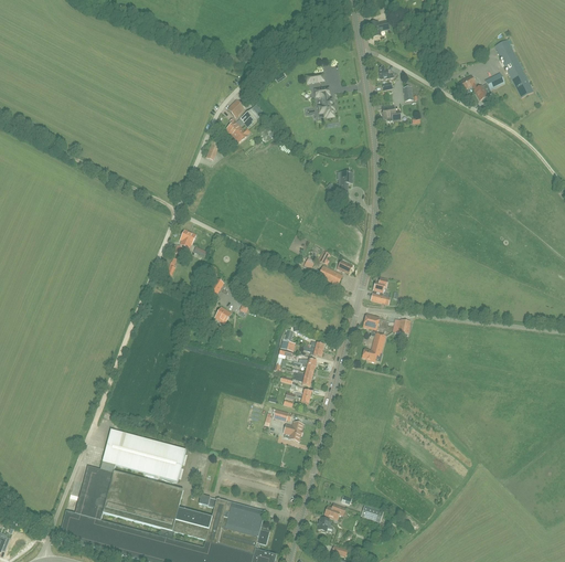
[(388,27),(387,23),(387,19),(377,21),(377,19),(369,21),(371,35),(380,33),(380,29),(388,27)]
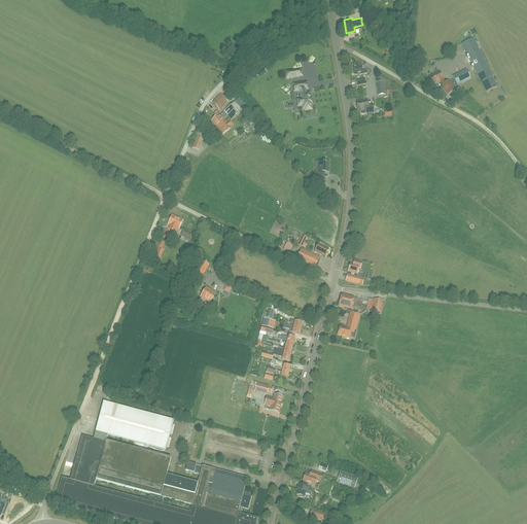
[(472,35),(461,41),(471,61),(468,62),(470,64),(472,63),(486,90),(497,84),(472,35)]
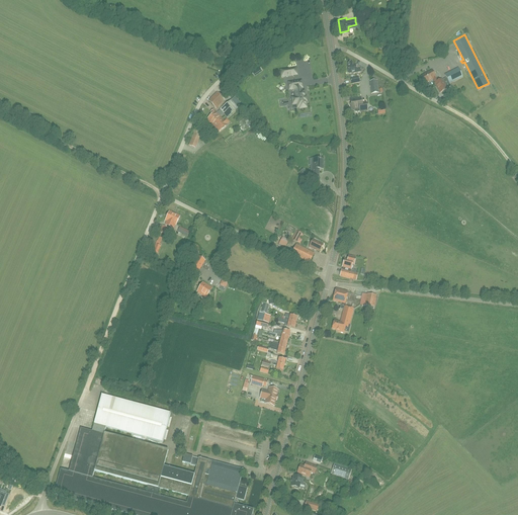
[(389,46),(384,44),(384,43),(381,40),(378,46),(387,51),(390,48),(387,47),(389,46)]
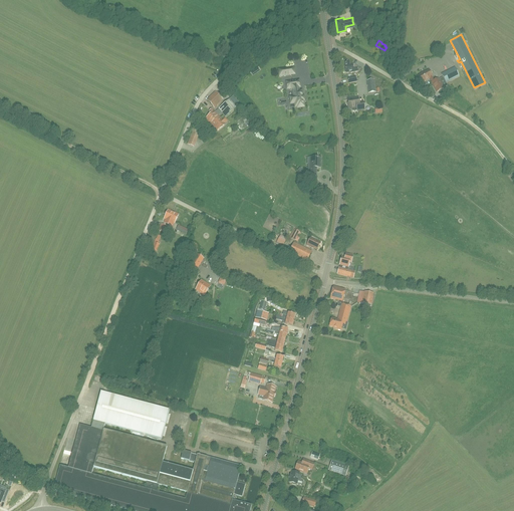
[(345,64),(345,67),(344,67),(345,70),(346,70),(350,69),(350,70),(358,68),(357,65),(353,66),(352,62),(345,64)]
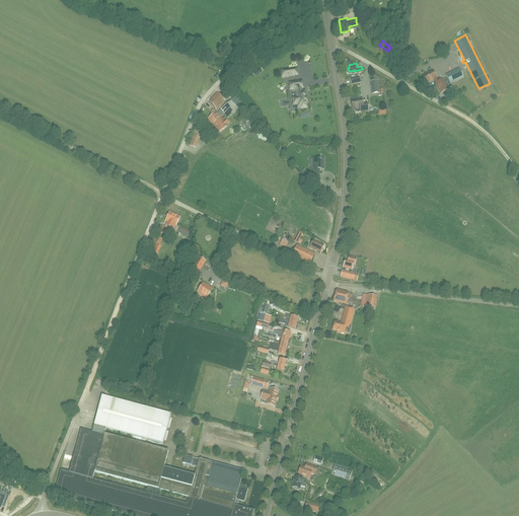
[(297,72),(296,65),(281,67),(282,74),(297,72)]
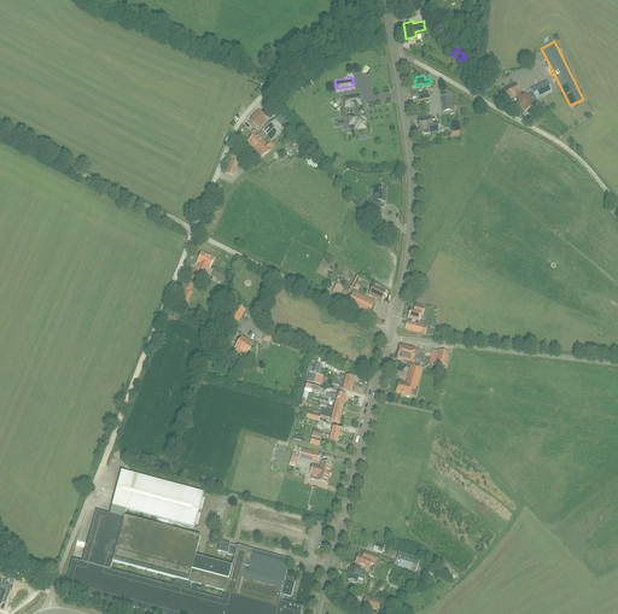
[(547,79),(531,86),(536,97),(552,89),(547,79)]
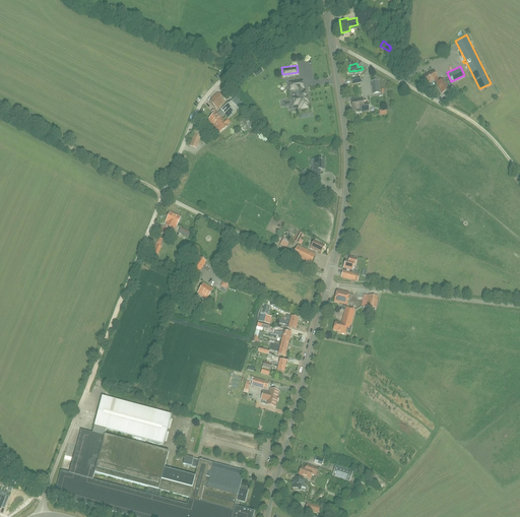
[(434,68),(423,73),(427,80),(435,76),(437,80),(441,90),(448,86),(444,76),(439,79),(434,68)]
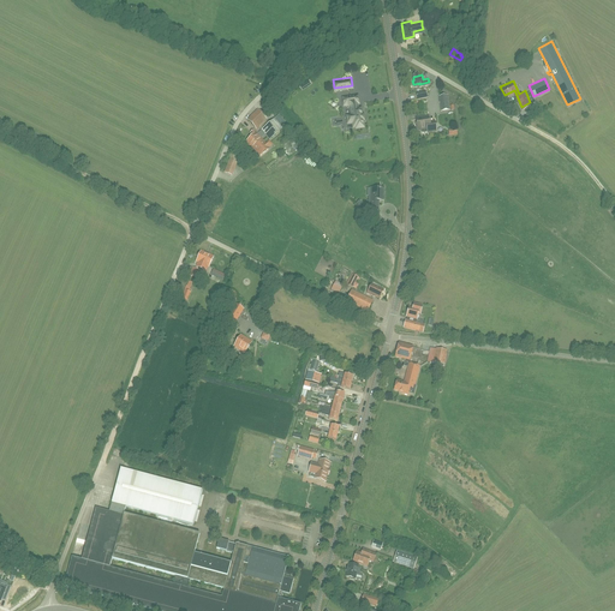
[(360,105),(359,105),(358,100),(357,93),(342,95),(344,103),(346,102),(347,102),(348,103),(350,103),(350,105),(351,105),(351,106),(352,112),(347,113),(348,120),(353,120),(353,124),(356,124),(356,125),(364,124),(363,117),(364,117),(363,112),(362,112),(360,105)]
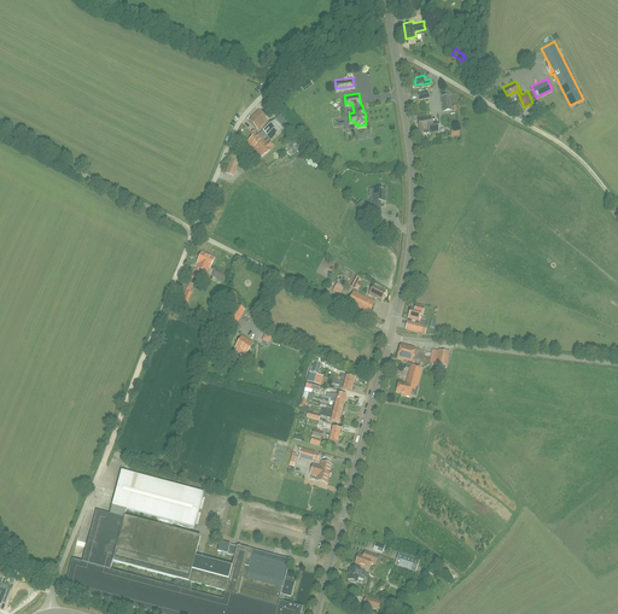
[(444,109),(452,107),(449,93),(442,94),(444,109)]
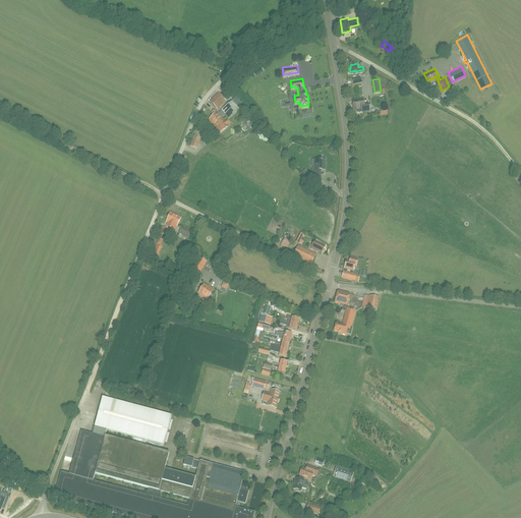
[(221,88),(225,92),(230,88),(225,83),(221,88)]
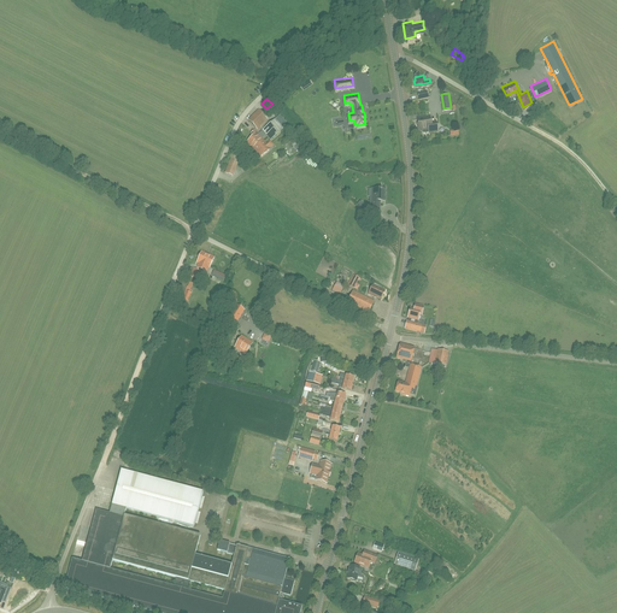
[(258,107),(251,115),(248,117),(257,127),(268,117),(258,107)]
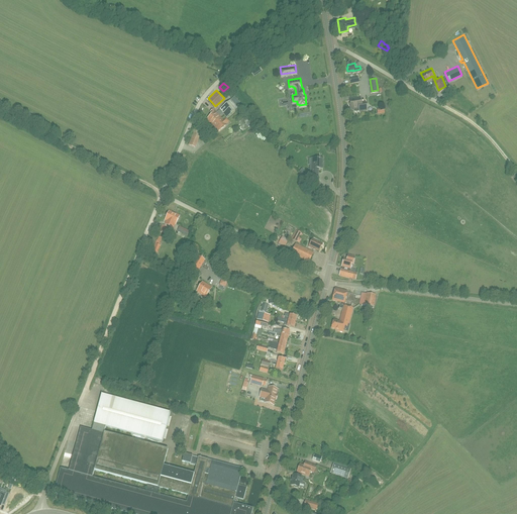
[(350,104),(351,104),(351,107),(354,106),(354,108),(355,109),(359,108),(359,109),(367,108),(366,99),(362,100),(360,95),(350,97),(350,101),(350,104)]
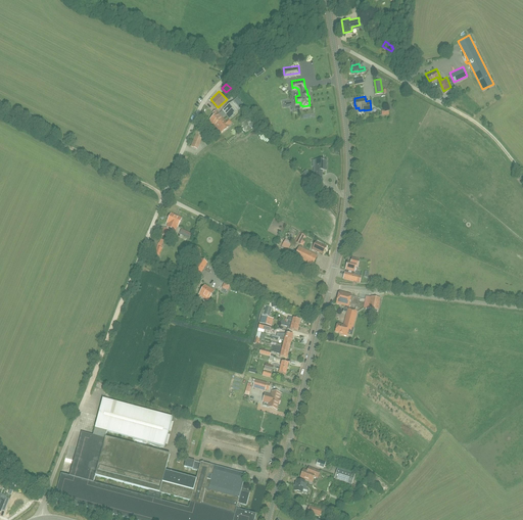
[(229,115),(240,107),(233,99),(223,107),(229,115)]
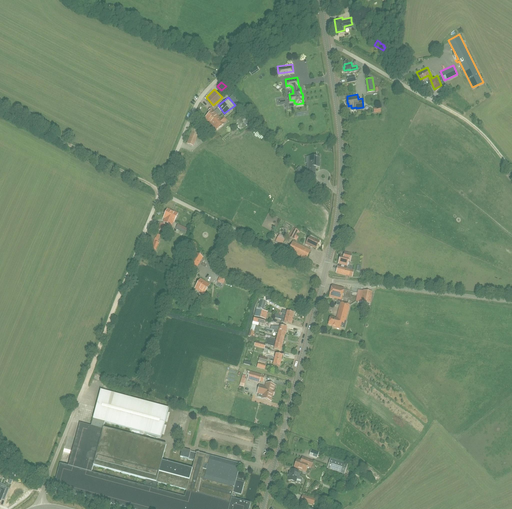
[(224,121),(214,108),(212,105),(208,109),(210,111),(205,115),(215,128),(224,121)]
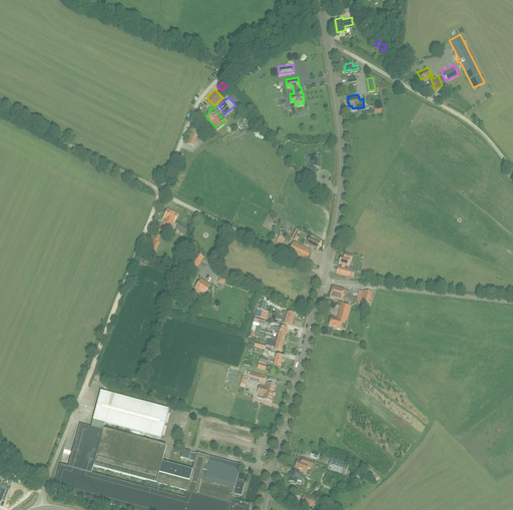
[(192,143),(199,127),(194,125),(187,141),(192,143)]
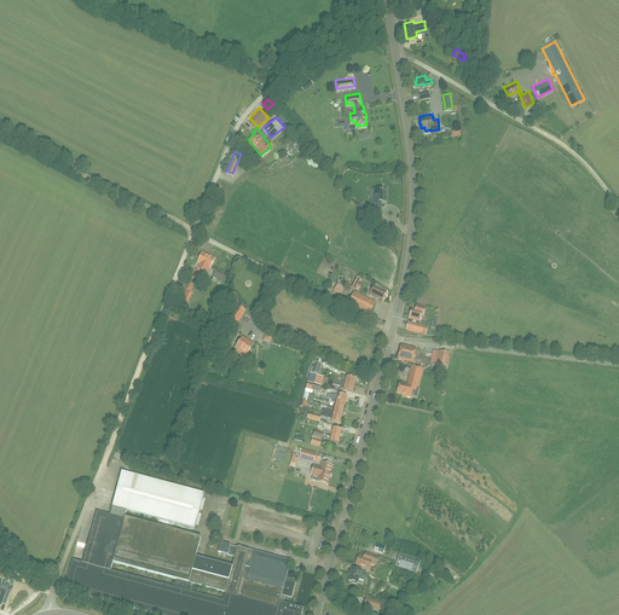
[(386,198),(387,186),(374,186),(372,208),(381,208),(381,198),(386,198)]
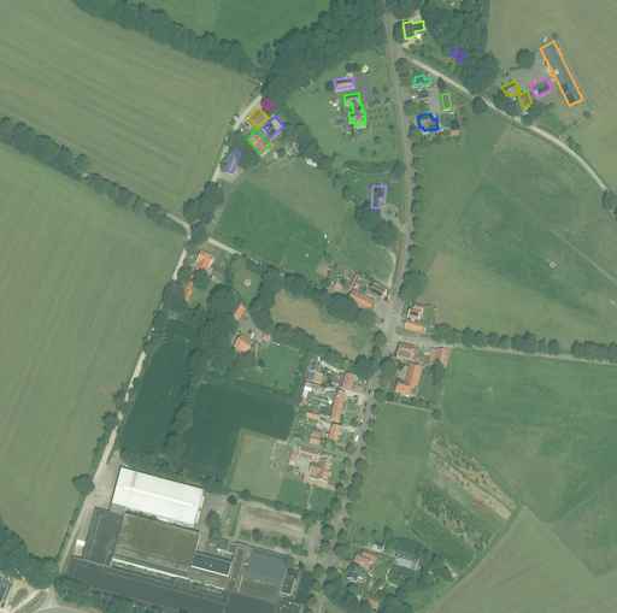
[(201,248),(201,251),(200,251),(199,253),(197,259),(199,260),(197,265),(206,269),(209,264),(210,265),(215,254),(201,248)]
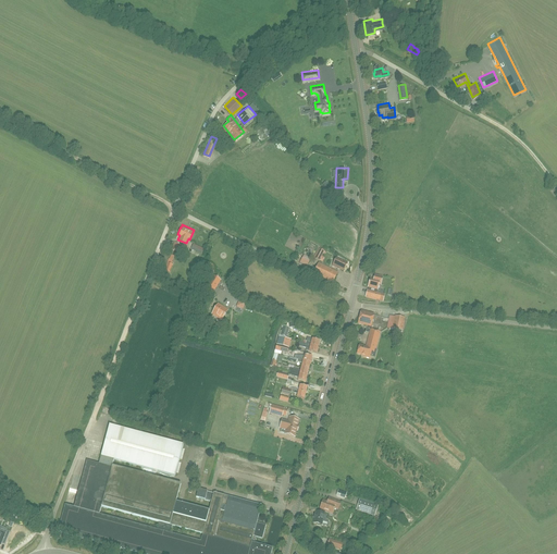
[(180,249),(183,243),(175,239),(173,246),(180,249)]
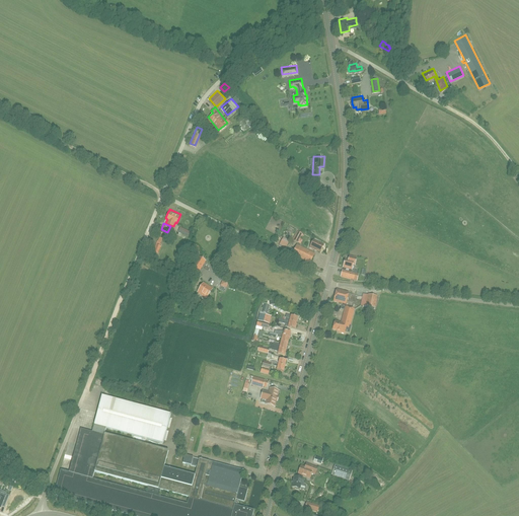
[(297,239),(302,231),(297,228),(292,237),(297,239)]
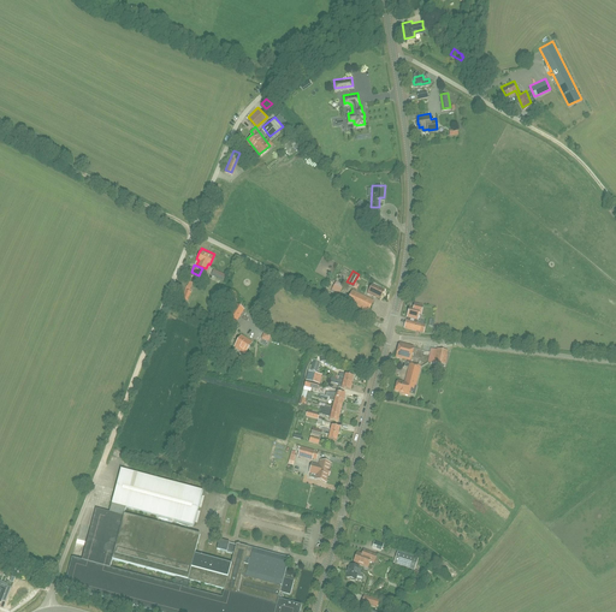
[(339,291),(344,283),(337,278),(332,286),(339,291)]
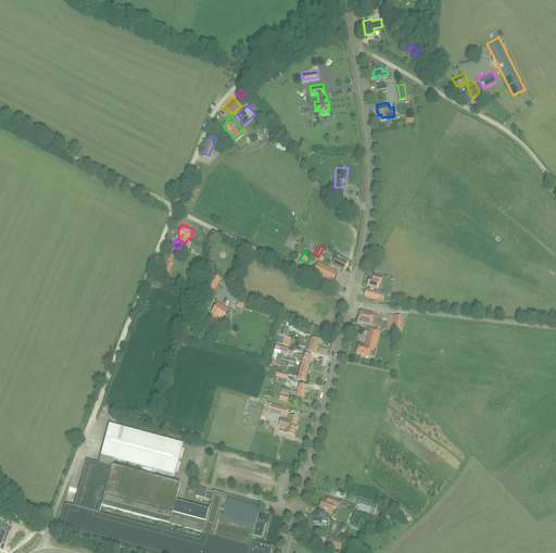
[(343,267),(348,260),(336,254),(331,262),(339,266),(339,265),(343,267)]
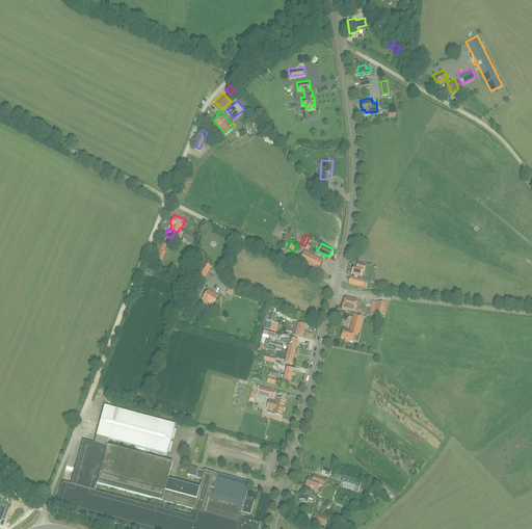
[(318,267),(322,258),(303,248),(299,258),(318,267)]
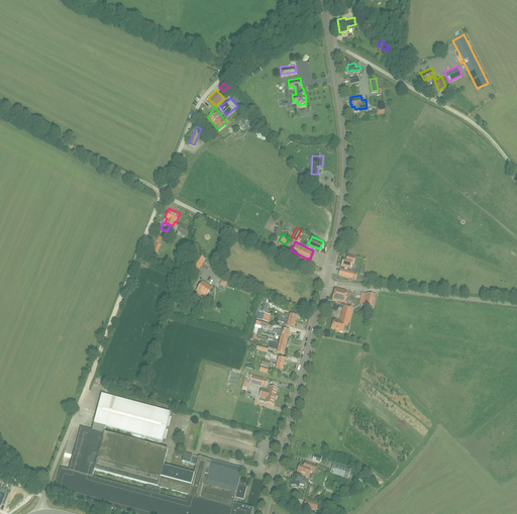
[(341,264),(350,267),(351,262),(352,262),(354,254),(348,252),(347,257),(343,255),(341,264)]
